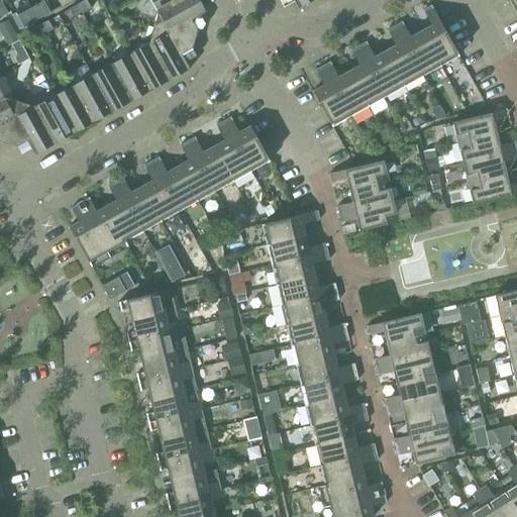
[(44,0),(31,8),(37,19),(50,12),(44,0)]
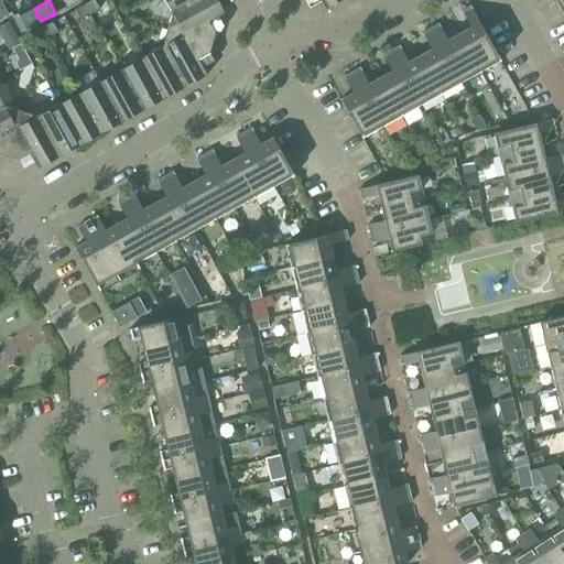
[(96,0),(91,0),(86,3),(91,13),(100,8),(96,0)]
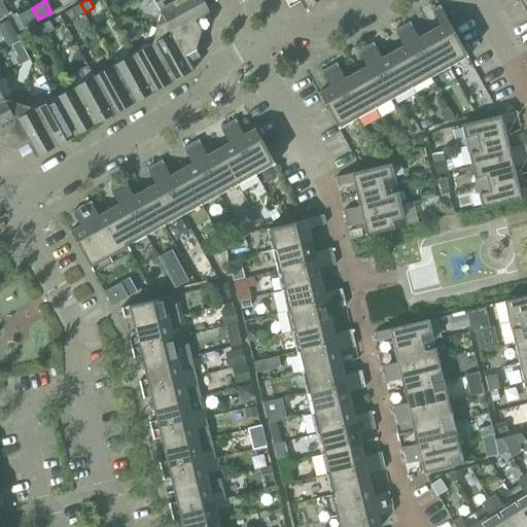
[(184,0),(162,13),(154,43),(175,80),(195,69),(186,55),(197,48),(202,30),(196,20),(211,11),(204,0),(184,0)]
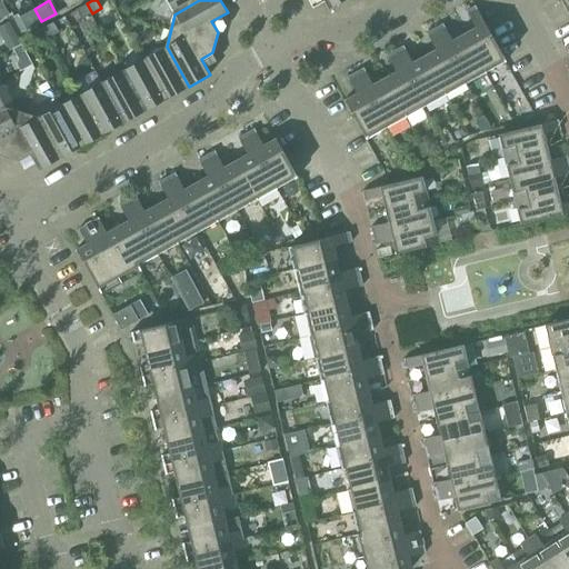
[(167,0),(175,13),(175,15),(199,0),(167,0)]
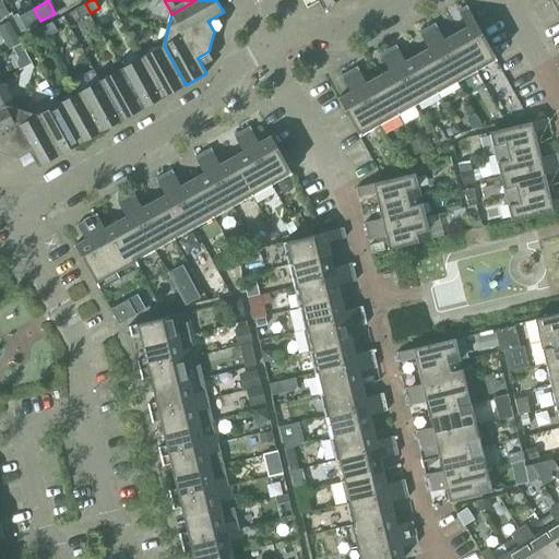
[(91,13),(85,3),(75,9),(81,19),(91,13)]
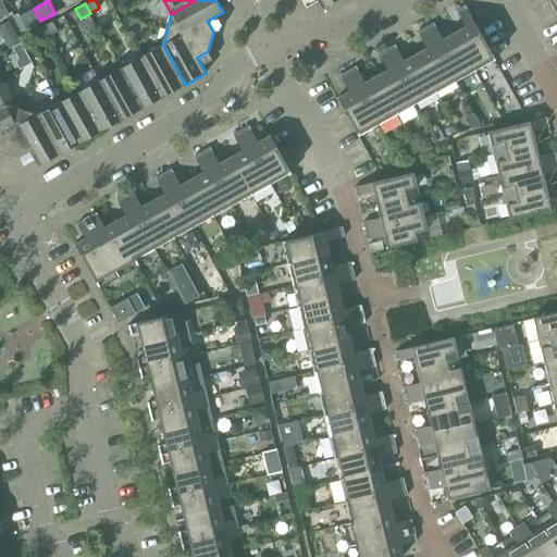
[(466,26),(455,33),(475,71),(495,60),(466,5),(457,10),(466,26)]
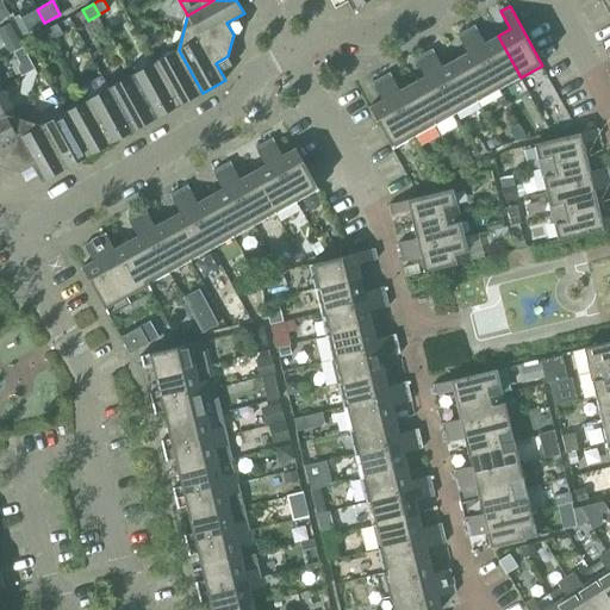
[(44,23),(37,10),(22,18),(29,31),(44,23)]
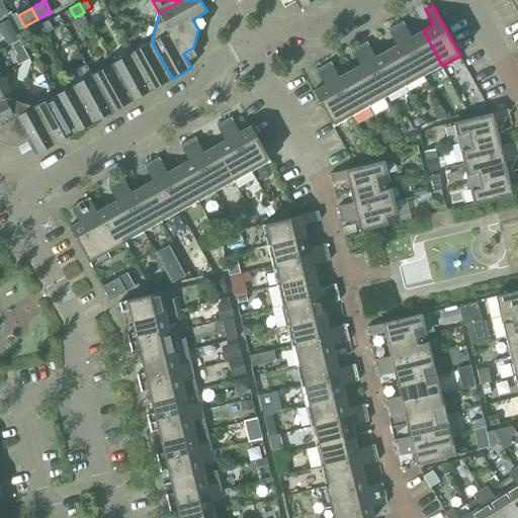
[(49,20),(40,24),(46,33),(54,28),(49,20)]
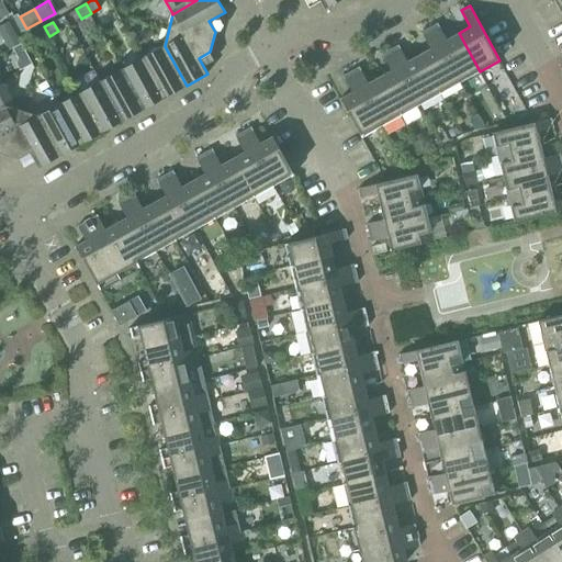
[(438,23),(430,27),(460,82),(480,71),(459,33),(447,40),(438,23)]
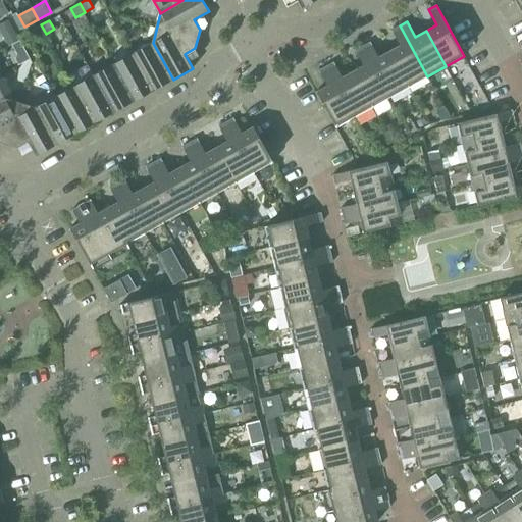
[(46,34),(41,24),(32,30),(37,39),(46,34)]
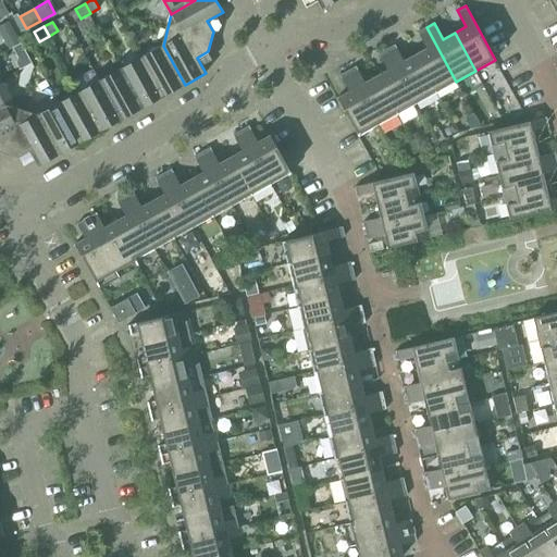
[(428,48),(416,54),(437,93),(456,82),(426,27),(418,32),(428,48)]
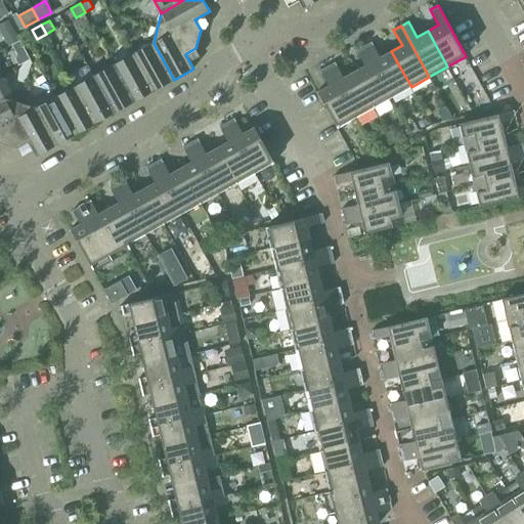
[(14,30),(4,36),(9,44),(19,39),(14,30)]
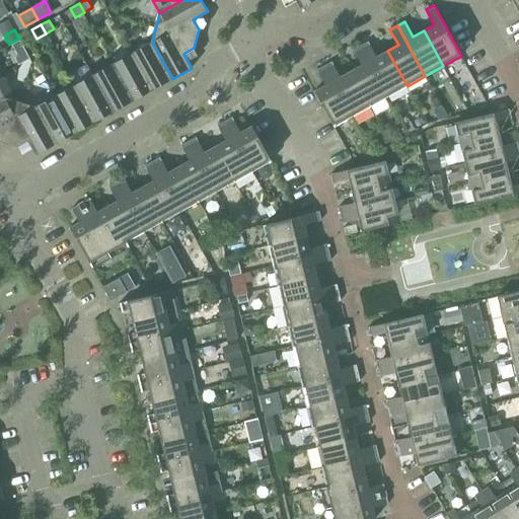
[(368,42),(361,46),(389,96),(408,86),(387,51),(376,57),(368,42)]
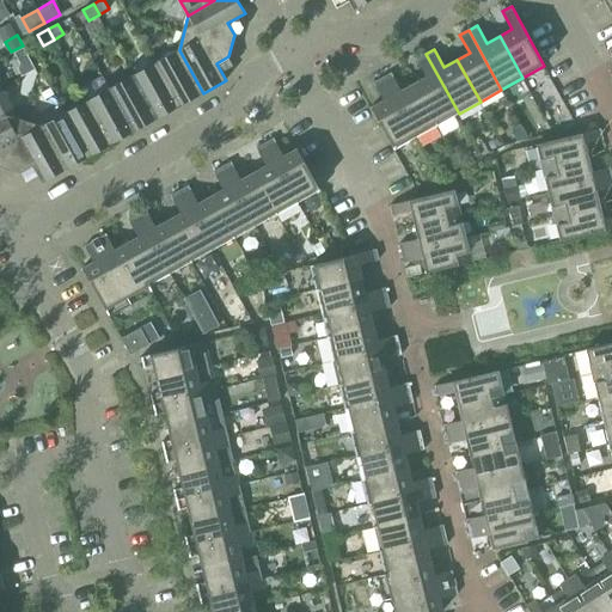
[(179,53),(157,65),(179,106),(203,93),(179,50),(179,53)]
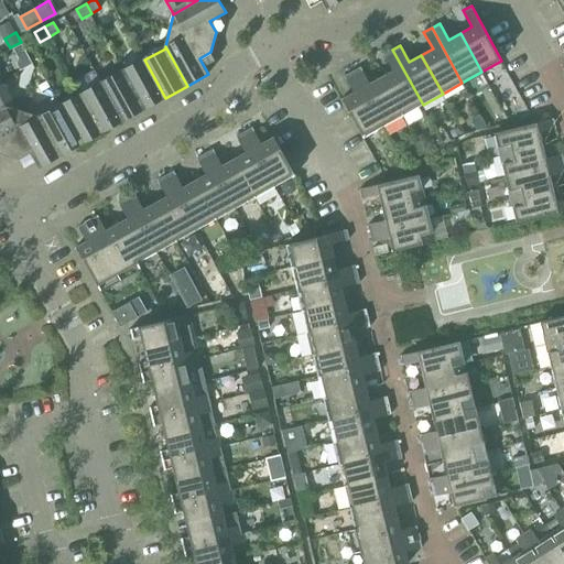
[(393,71),(381,77),(403,116),(423,105),(392,50),(384,54),(393,71)]
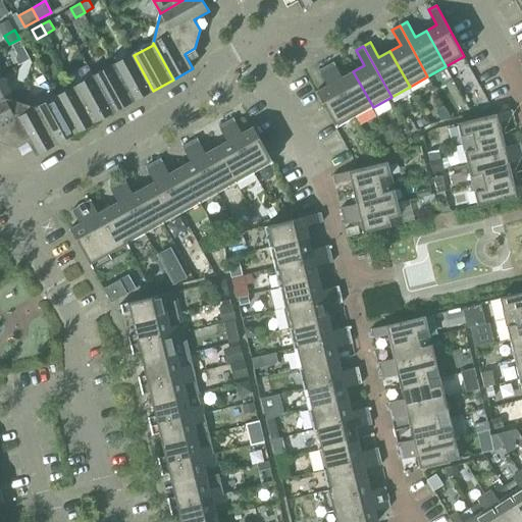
[(17,54),(15,58),(19,64),(30,58),(24,50),(17,54)]
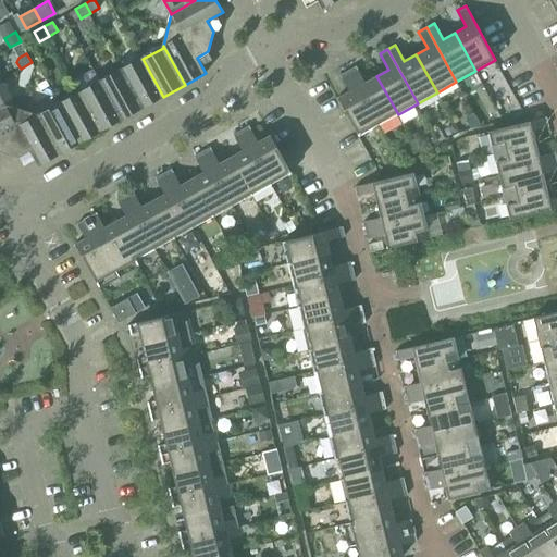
[(143,59),(122,70),(143,108),(163,97),(143,59)]
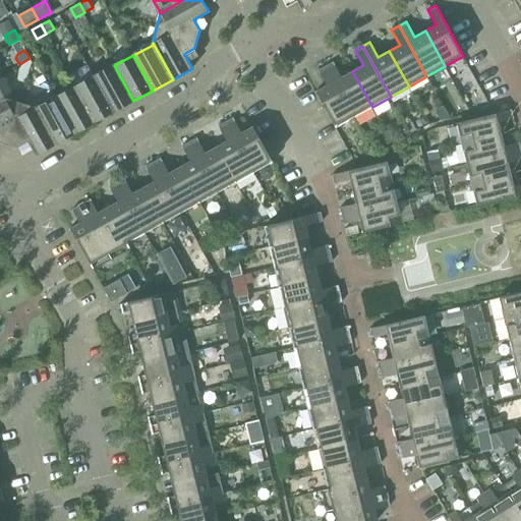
[(333,62),(326,66),(354,117),(372,107),(352,71),(342,76),(333,62)]
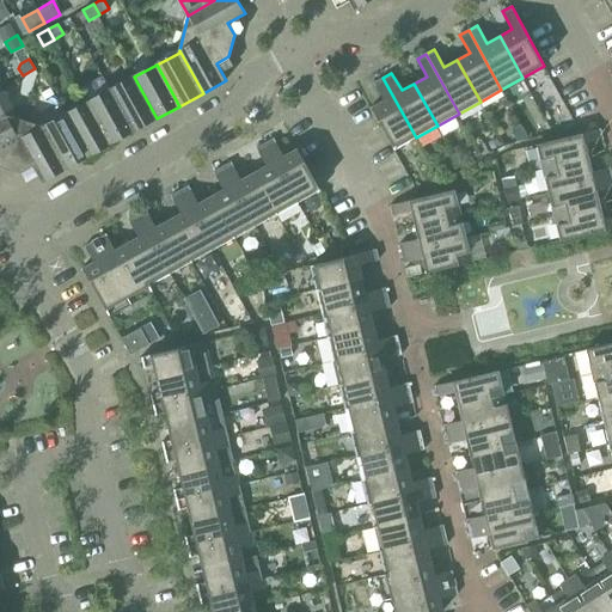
[(134,77),(111,90),(134,132),(157,118),(134,77)]
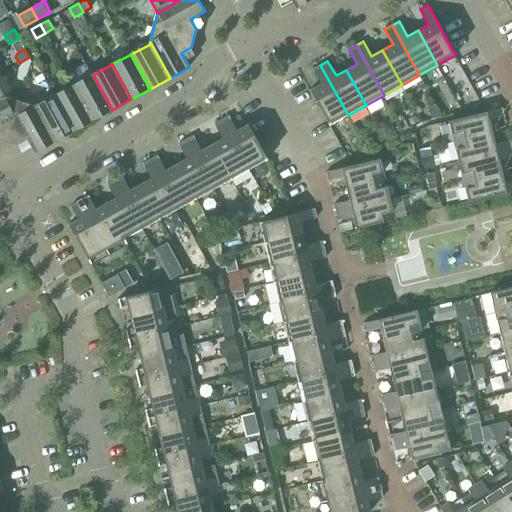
[(348,115),(320,65),(313,69),(321,84),(310,90),(330,125),(348,115)]
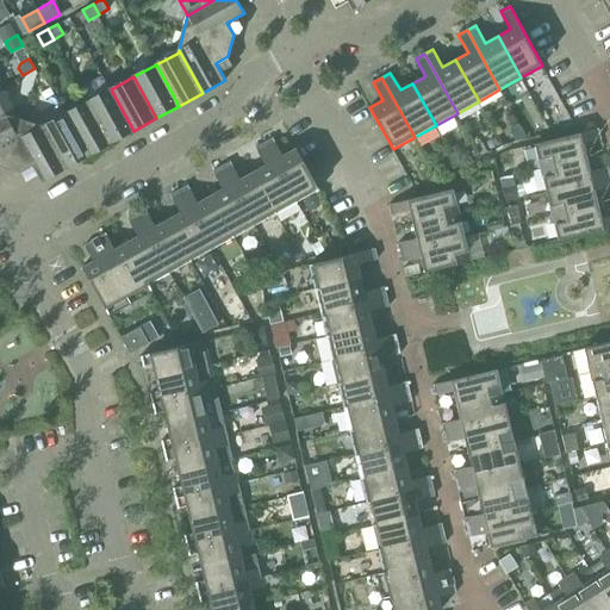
[(111,89),(88,101),(111,143),(134,131),(111,89)]
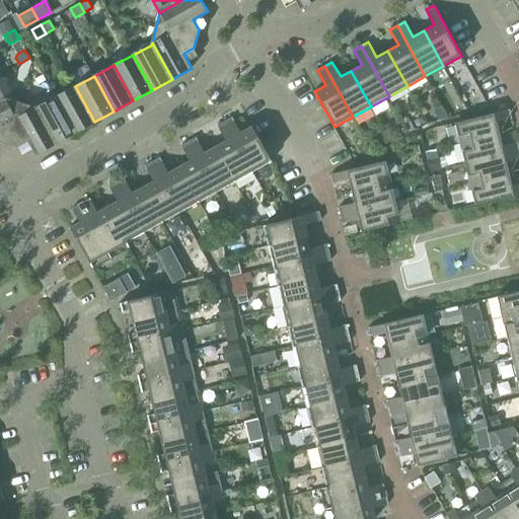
[(75,86),(56,97),(75,133),(94,122),(75,86)]
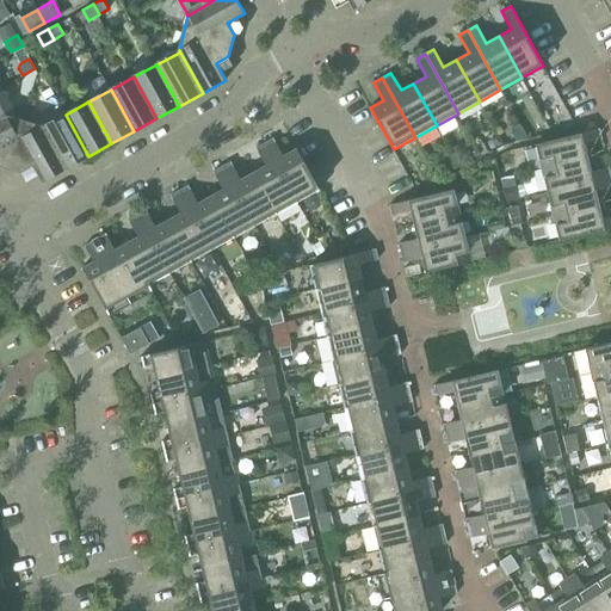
[(43,127),(42,127),(66,170),(88,156),(66,115),(43,127)]
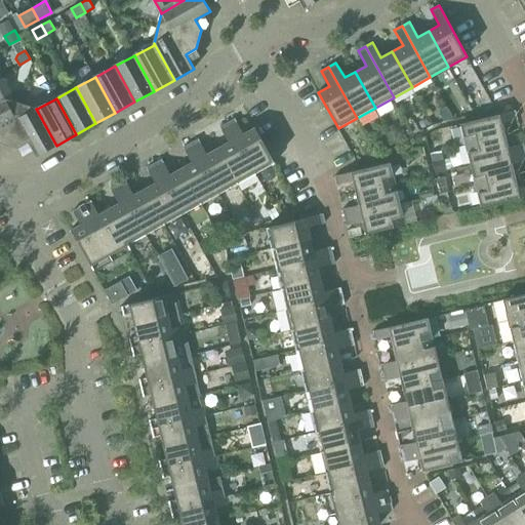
[(5,99),(0,102),(0,142),(17,148),(29,142),(37,156),(56,146),(36,109),(5,99)]
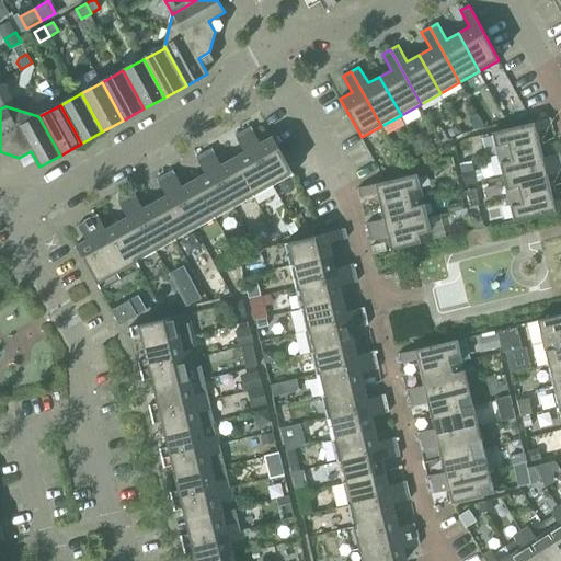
[(474,129),(483,124),(476,113),(468,118),(474,129)]
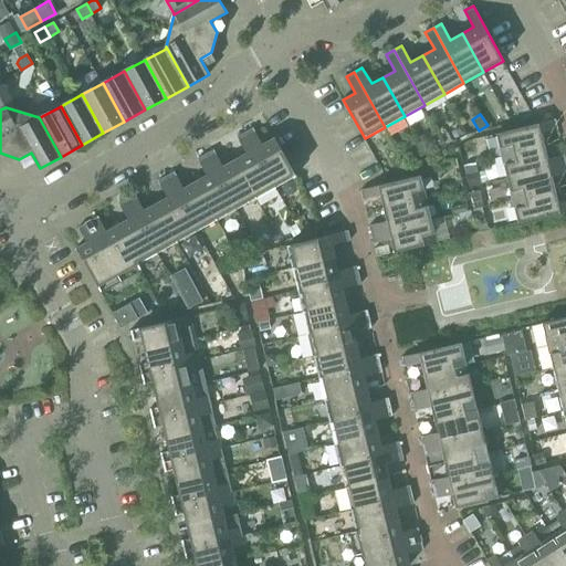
[(496,133),(502,156),(545,145),(542,132),(558,128),(556,118),(496,133)]
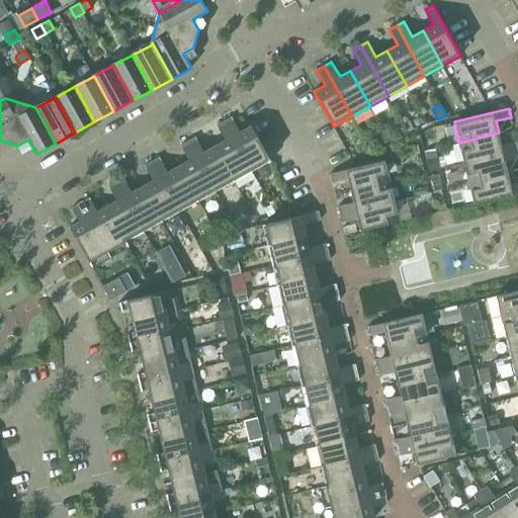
[(232,116),(225,120),(253,171),(271,161),(252,125),(240,132),(232,116)]
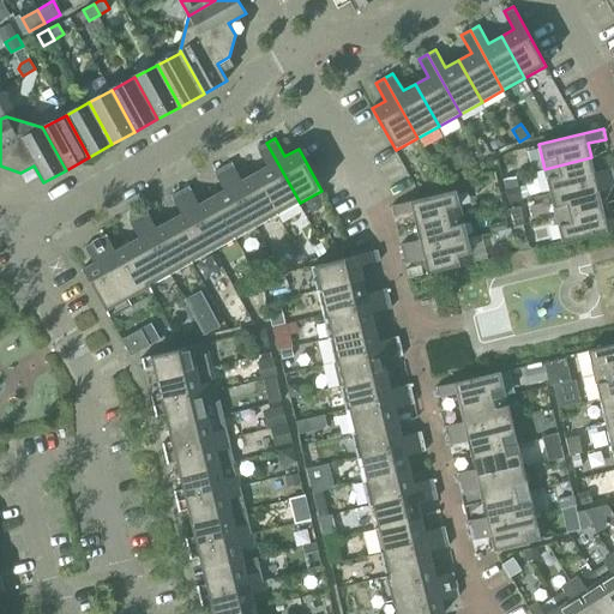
[(499,139),(491,143),(494,150),(503,145),(499,139)]
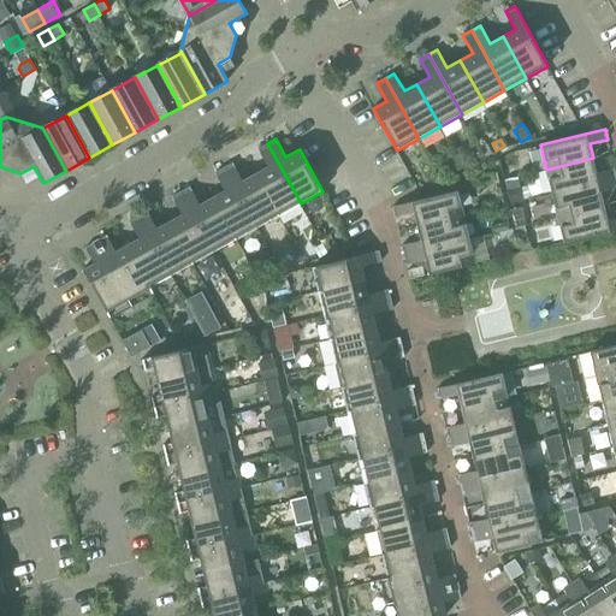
[(268,166),(255,173),(279,215),(301,203),(267,143),(259,148),(268,166)]
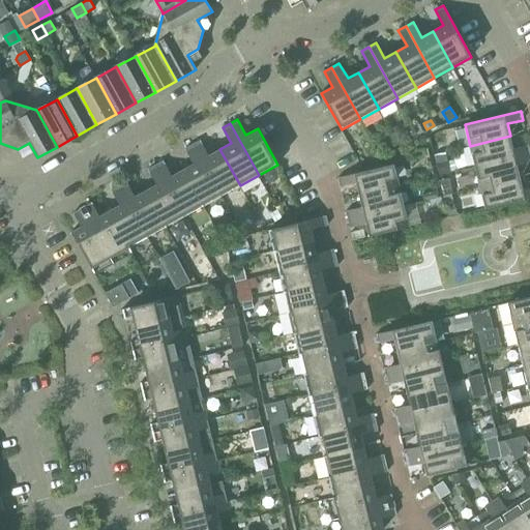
[(418,124),(413,126),(418,136),(423,133),(418,124)]
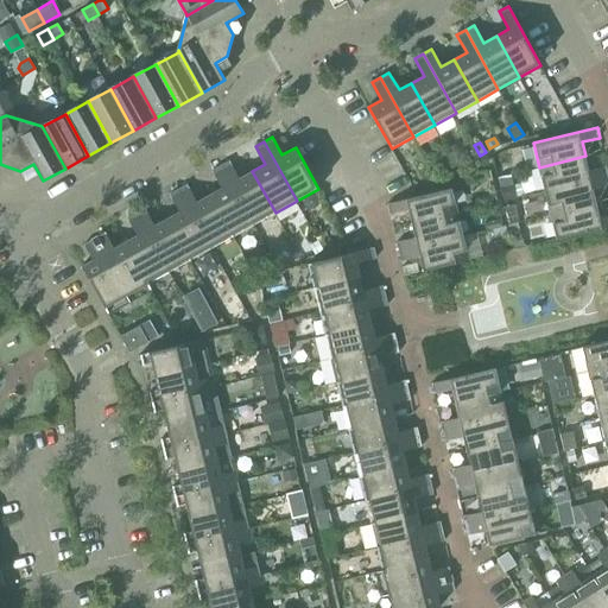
[(539,168),(545,191),(607,175),(607,172),(607,166),(589,170),(586,156),(539,168)]
